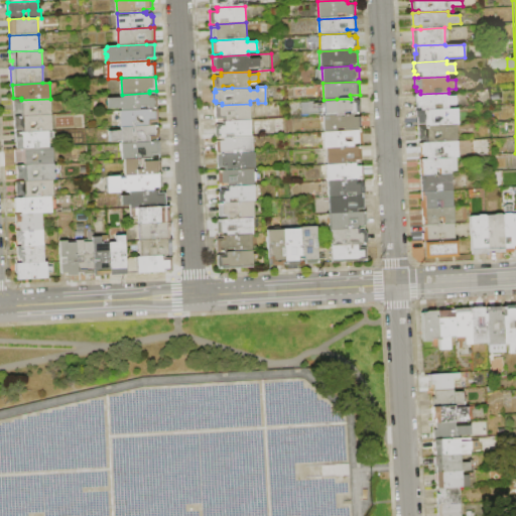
[(123,111),(123,109),(108,109),(108,99),(122,98),(122,95),(149,93),(150,93),(150,96),(156,96),(156,98),(158,98),(158,107),(153,108),(153,109),(123,111)]
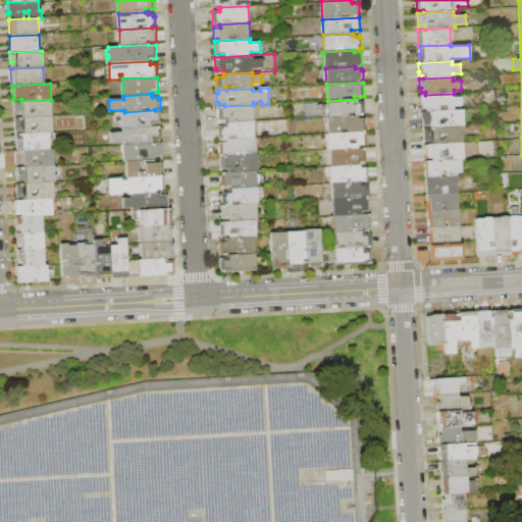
[(454,94),(454,97),(462,97),(462,106),(454,107),(454,110),(426,112),(426,108),(422,108),(422,104),(420,104),(420,96),(425,95),(454,94)]
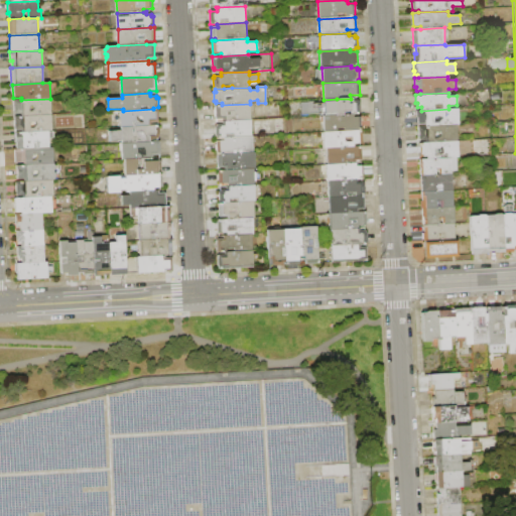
[(50,99),(51,115),(22,117),(22,114),(14,115),(14,114),(13,102),(14,100),(21,100),(50,99)]
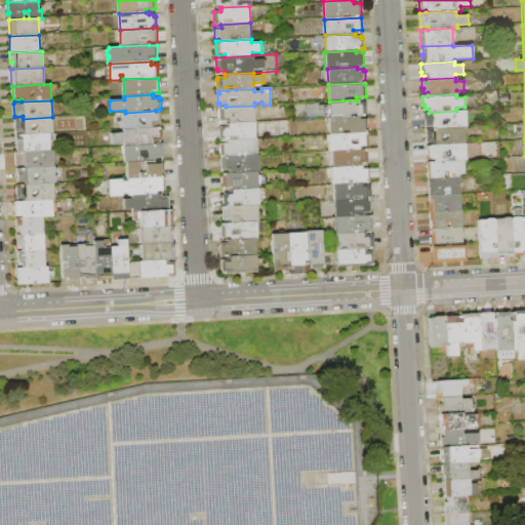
[(340,117),(340,116),(329,116),(329,103),(342,103),(342,101),(357,101),(358,101),(358,103),(364,102),(365,105),(367,105),(367,114),(365,115),(365,116),(359,116),(340,117)]
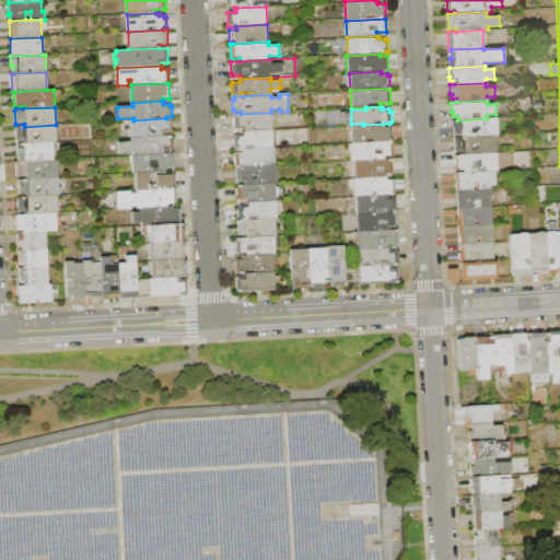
[(271,113),(272,130),(244,131),(244,129),(235,129),(234,115),(241,114),(271,113)]
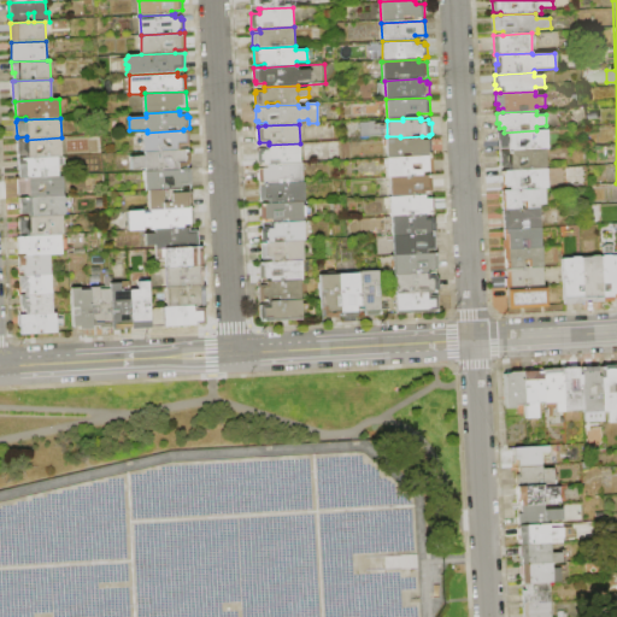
[(145,151),(144,133),(147,133),(183,130),(189,130),(189,147),(181,147),(181,150),(145,151)]
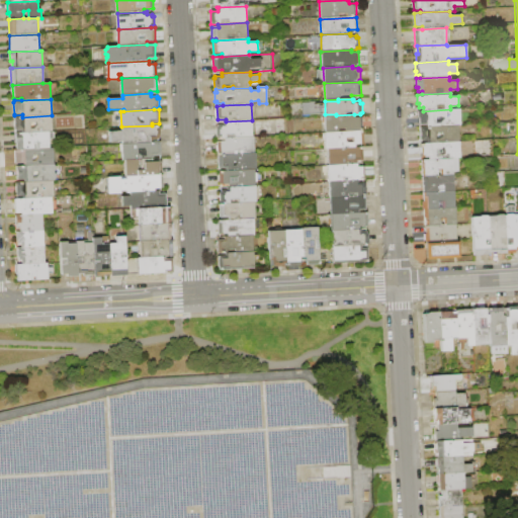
[(460,109),(461,125),(459,125),(426,127),(426,124),(420,125),(419,118),(418,118),(417,111),(423,111),(450,109),(460,109)]
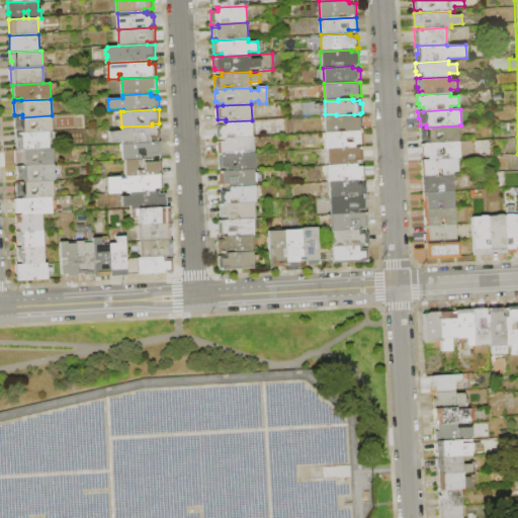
[(325,133),(324,116),(336,115),(354,114),(354,117),(361,117),(362,131),(345,132),(345,128),(338,128),(338,132),(325,133)]
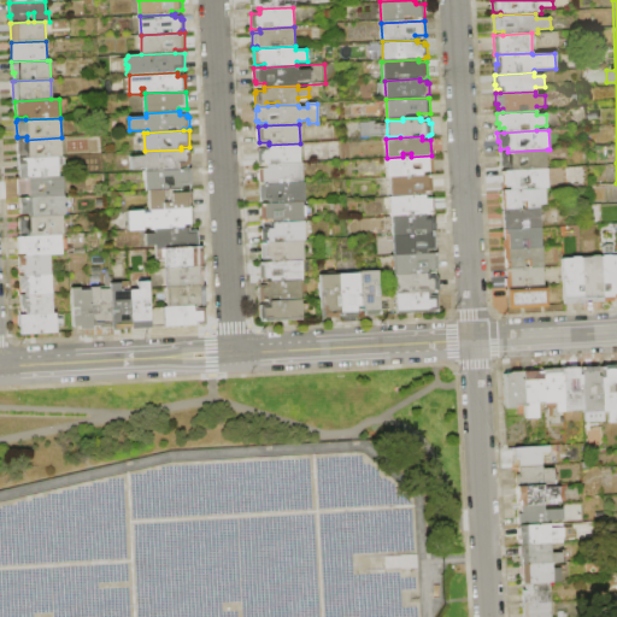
[(62,137),(63,157),(58,157),(28,159),(28,156),(19,157),(17,154),(17,141),(18,140),(27,140),(62,137)]
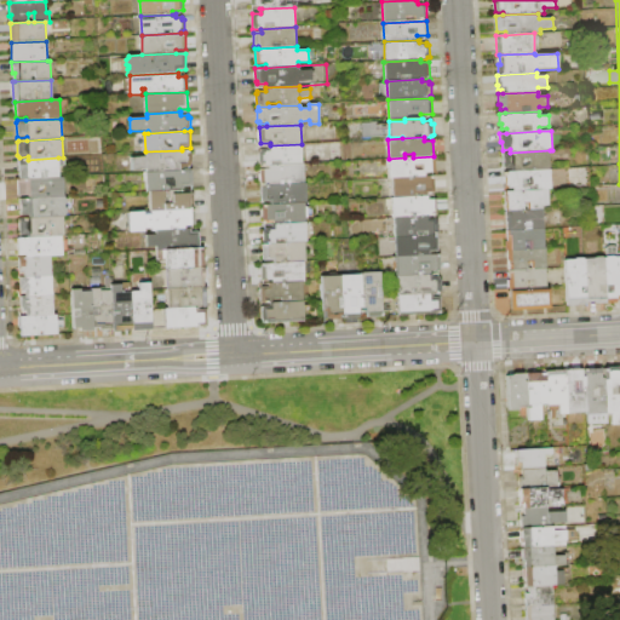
[(302,144),(303,164),(269,166),(264,166),(264,165),(259,165),(258,151),(260,151),(260,149),(269,149),(268,145),(270,145),(302,144)]
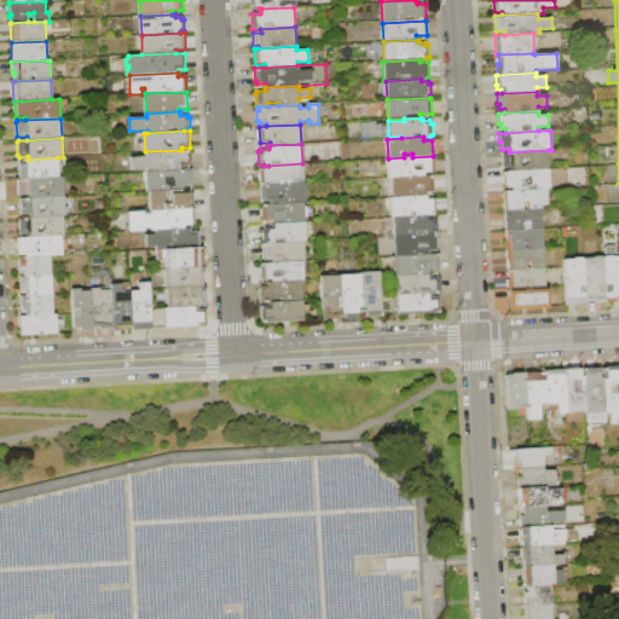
[(146,172),(146,169),(132,169),(132,157),(145,156),(145,151),(181,150),(186,150),(186,152),(191,152),(192,165),(190,165),(190,167),(183,168),(183,171),(146,172)]
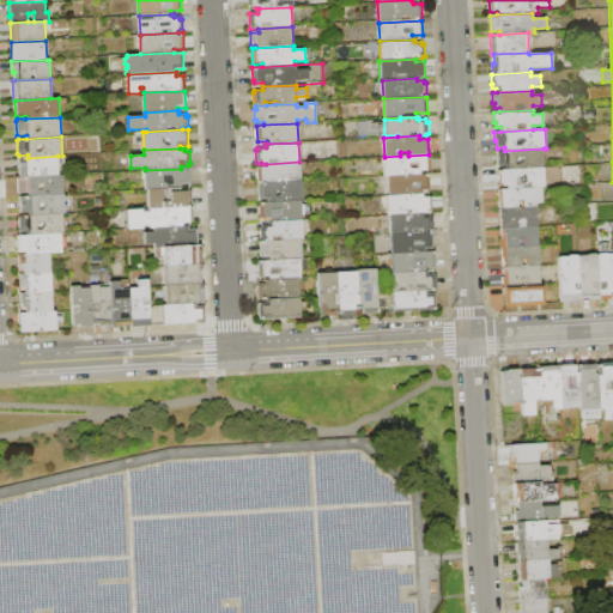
[(544,149),(544,168),(505,169),(505,167),(497,167),(497,151),(504,151),(544,149)]
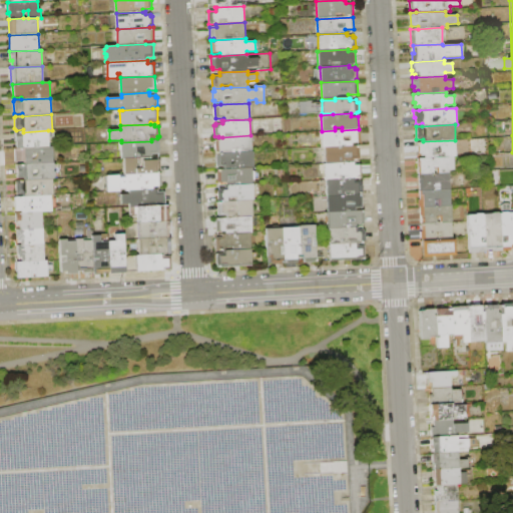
[(352,145),(324,146),(321,146),(321,131),(322,131),(335,130),(342,130),(359,129),(360,129),(361,143),(352,143),(352,145)]
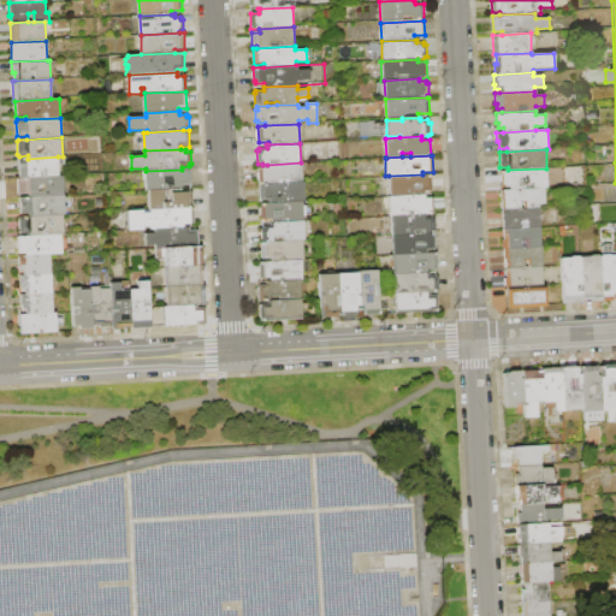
[(58,157),(59,176),(21,178),(21,171),(18,171),(18,159),(28,159),(58,157)]
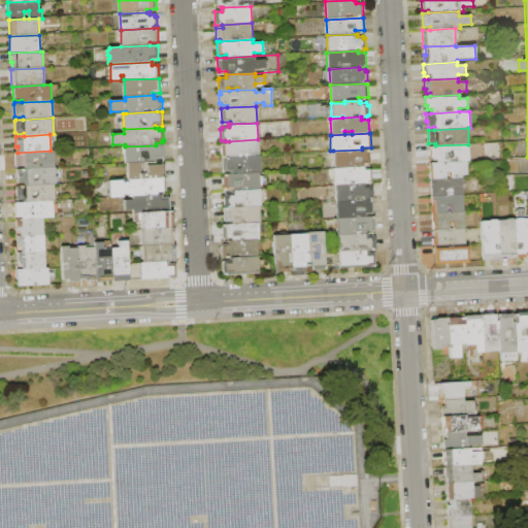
[(258,139),(259,156),(223,158),(222,144),(229,144),(229,141),(258,139)]
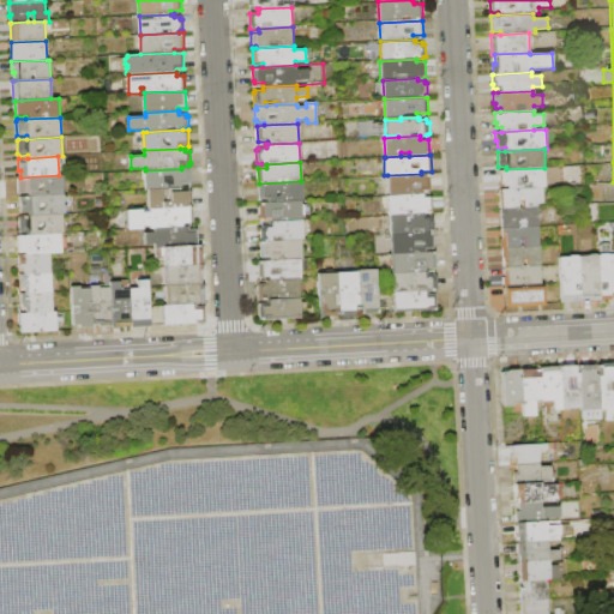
[(182,190),(180,190),(149,191),(146,191),(145,170),(181,169),(191,168),(191,185),(182,185),(182,190)]
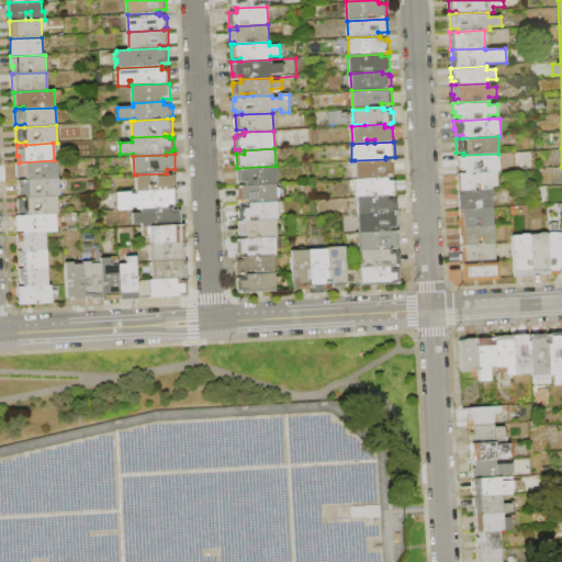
[(498,154),(499,171),(498,171),(465,172),(465,170),(458,170),(457,156),(463,155),(498,154)]
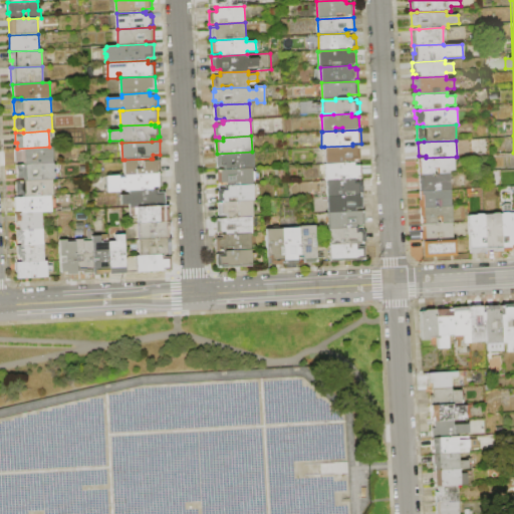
[(325,164),(324,147),(352,146),(354,146),(355,149),(356,149),(356,146),(359,145),(360,160),(353,160),(353,163),(325,164)]
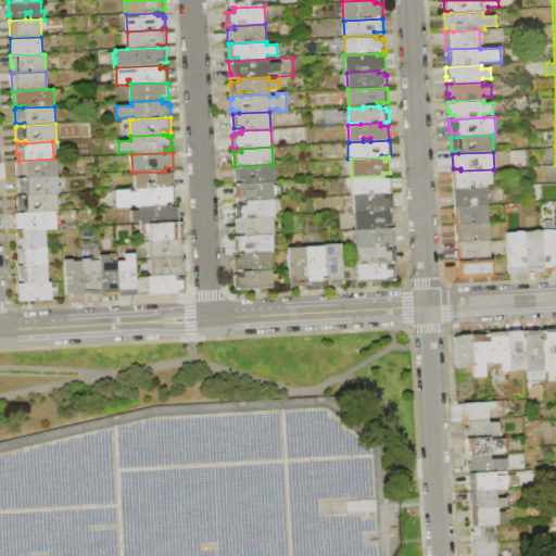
[(58,159),(59,177),(28,178),(28,176),(16,176),(15,161),(19,161),(53,159),(58,159)]
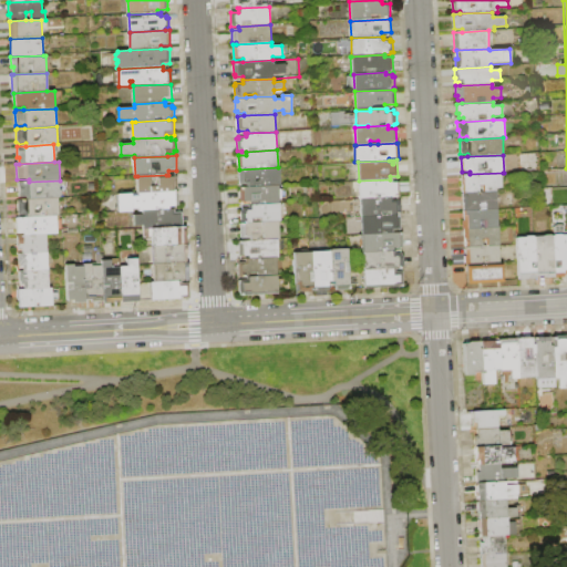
[(280,167),(281,186),(279,186),(247,187),(246,184),(238,185),(238,169),(239,169),(278,167),(280,167)]
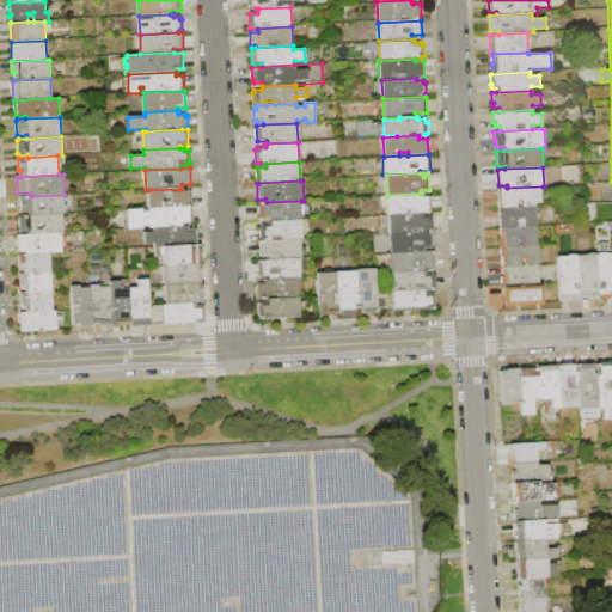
[(543,187),(543,202),(536,203),(536,207),(499,209),(497,189),(507,188),(543,187)]
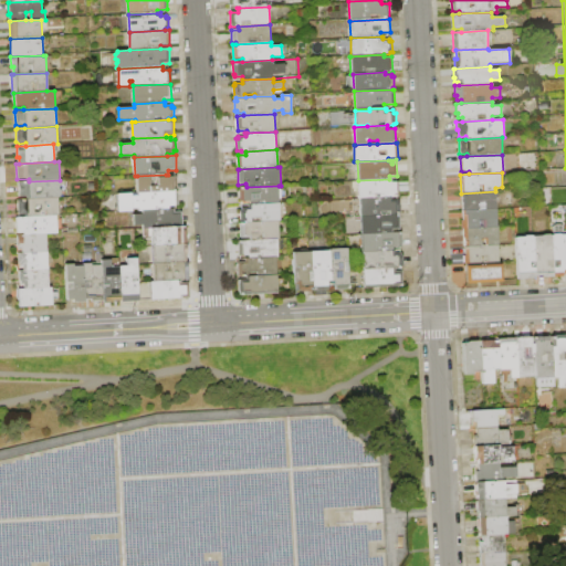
[(138,194),(137,176),(166,175),(167,177),(177,177),(178,189),(173,189),(173,191),(138,194)]
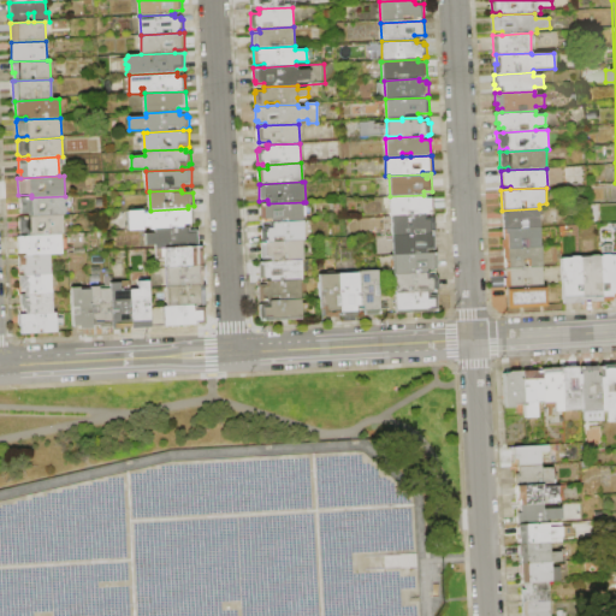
[(390,217),(389,196),(390,196),(424,195),(425,195),(425,199),(433,199),(434,214),(426,214),(391,217),(390,217)]
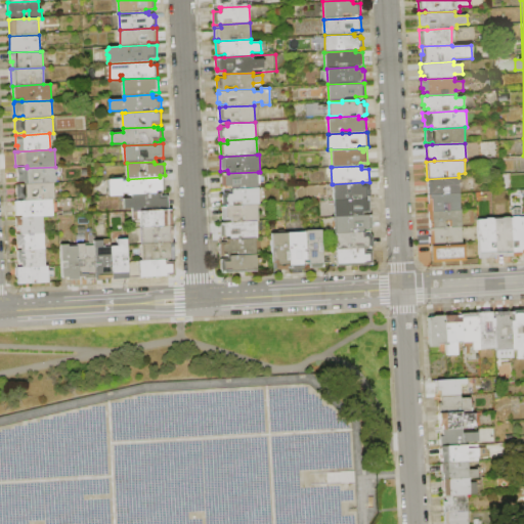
[(55,167),(56,182),(54,182),(26,184),(26,182),(18,182),(17,169),(27,168),(55,167)]
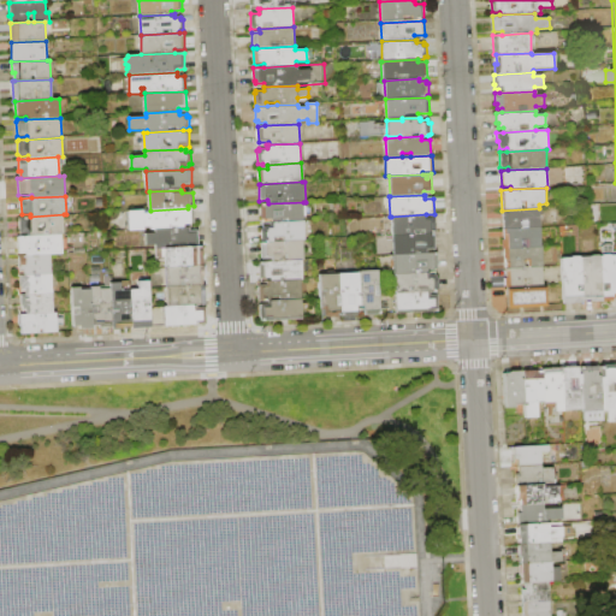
[(303,202),(304,220),(272,223),(272,219),(261,220),(260,203),(268,203),(303,202)]
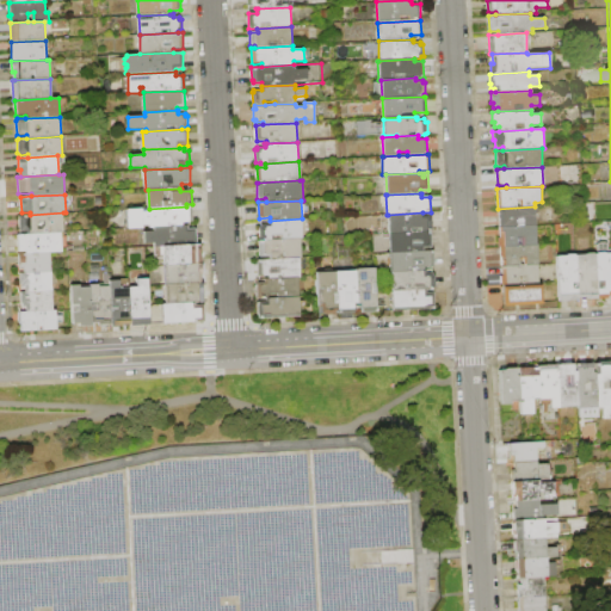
[(128,229),(127,210),(142,209),(142,213),(149,213),(149,209),(186,207),(192,207),(193,222),(181,222),(183,226),(154,228),(150,228),(150,226),(143,226),(143,228),(128,229)]
